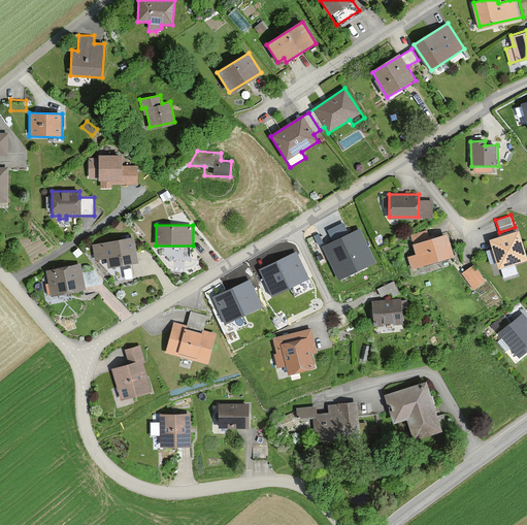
[(359,225),(321,243),(338,277),(375,259),(359,225)]
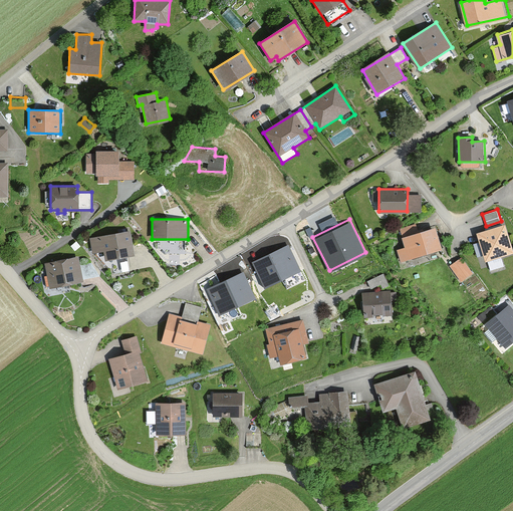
[(408,261),(443,251),(437,229),(420,234),(417,223),(399,228),(408,261)]
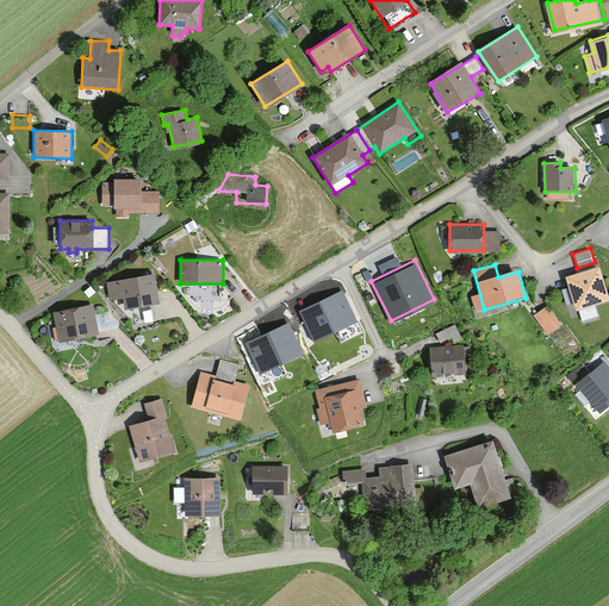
[(608,294),(601,267),(566,277),(576,311),(608,300),(608,294)]
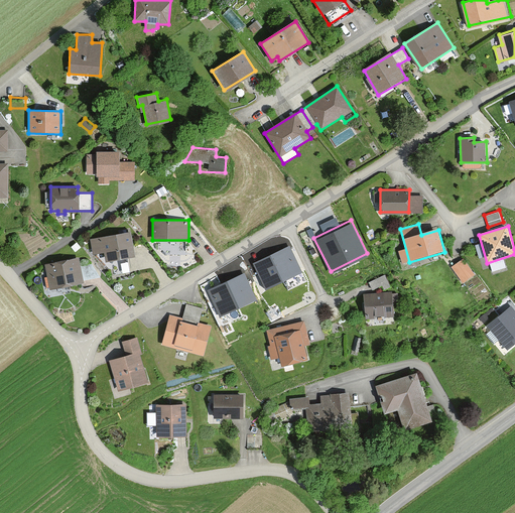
[(120,235),(89,238),(91,252),(105,251),(106,261),(109,261),(110,270),(128,269),(127,259),(134,258),(131,229),(120,230),(120,235)]
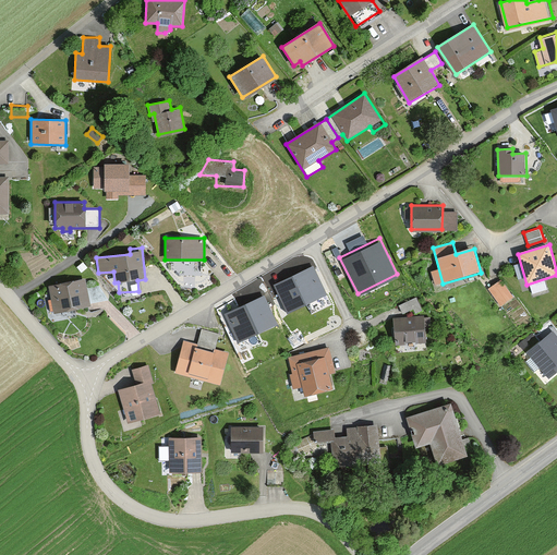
[(87,267),(83,262),(77,265),(82,272),(87,267)]
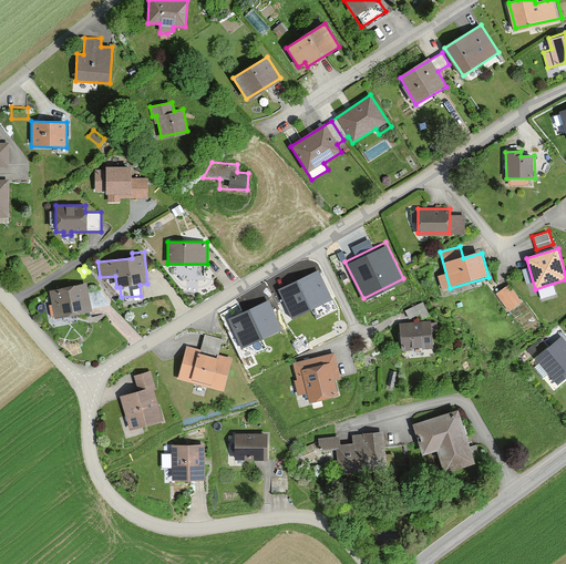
[(317,268),(277,287),(290,315),(330,296),(317,268)]
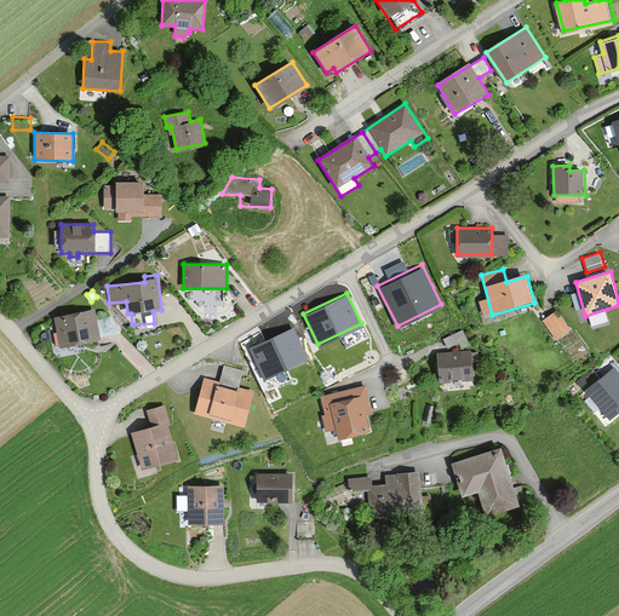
[(95,310),(55,315),(57,332),(51,333),(53,347),(99,341),(95,310)]
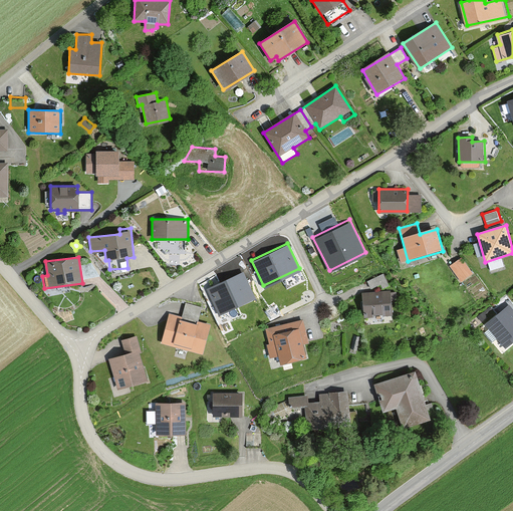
[(473,273),(461,257),(449,266),(460,282),(473,273)]
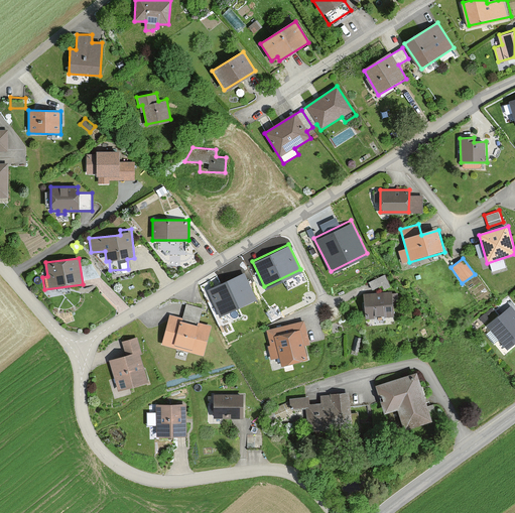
[(244,270),(207,286),(219,313),(255,297),(244,270)]
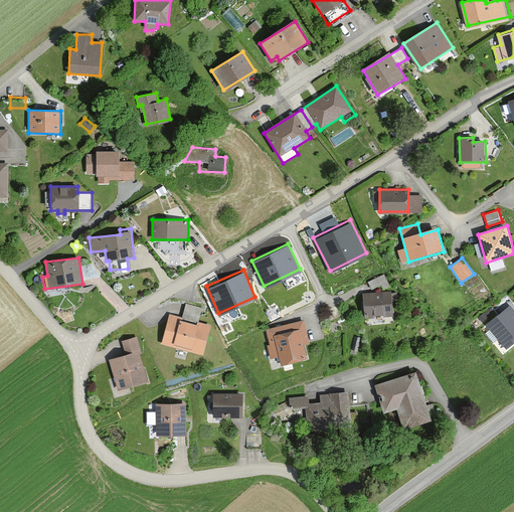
[(389,285),(382,274),(377,277),(384,288),(389,285)]
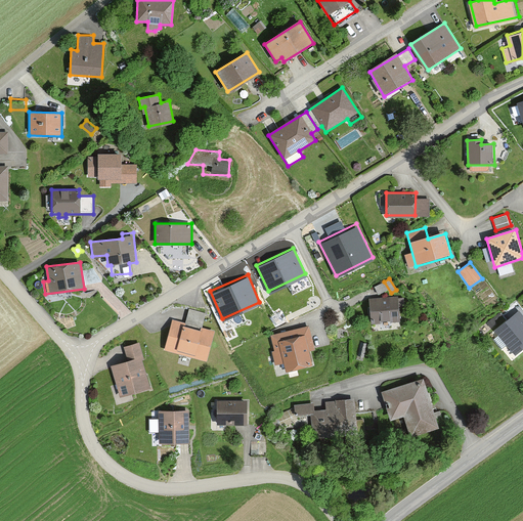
[(405,295),(369,296),(369,321),(400,321),(399,301),(405,301),(405,295)]
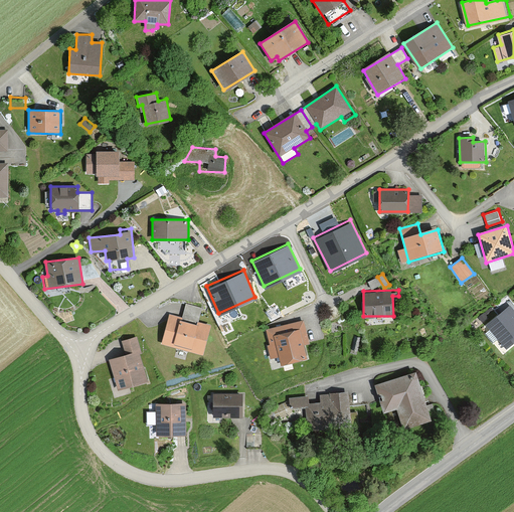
[(513,309),(511,306),(488,324),(507,349),(513,343),(513,309)]
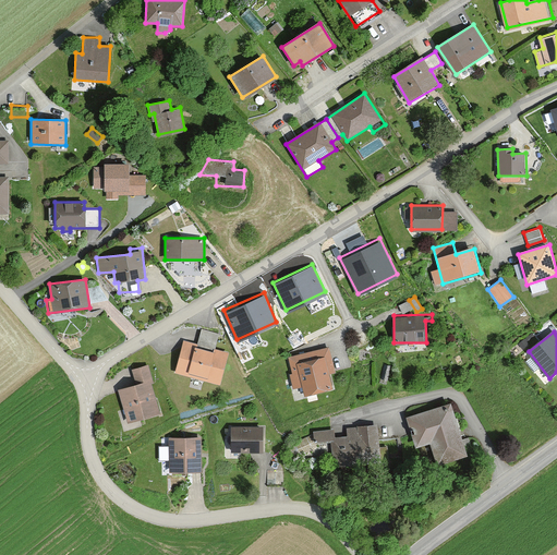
[(220,385),(229,352),(214,348),(213,353),(196,349),(197,344),(183,340),(174,372),(220,385)]
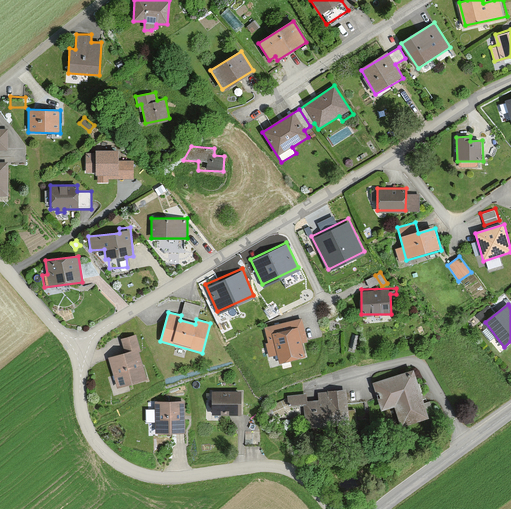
[(301,318),(265,327),(268,341),(264,342),(268,358),(278,356),(280,364),(305,358),(298,329),(304,328),(301,318)]
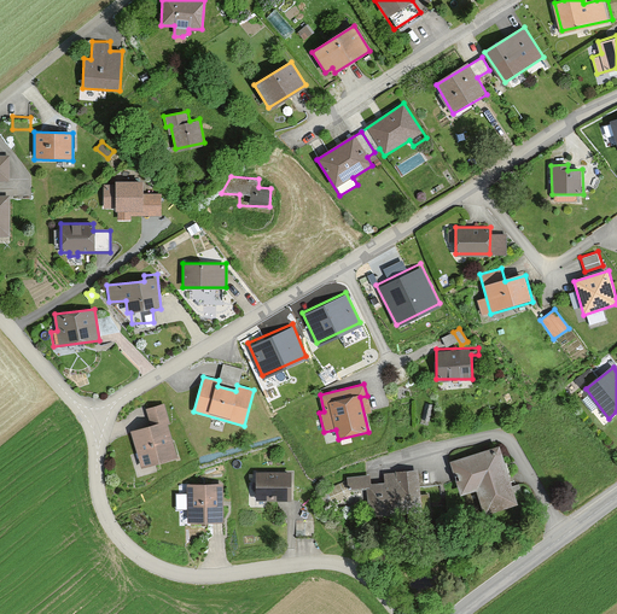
[(163,404),(146,410),(150,420),(167,415),(163,404)]
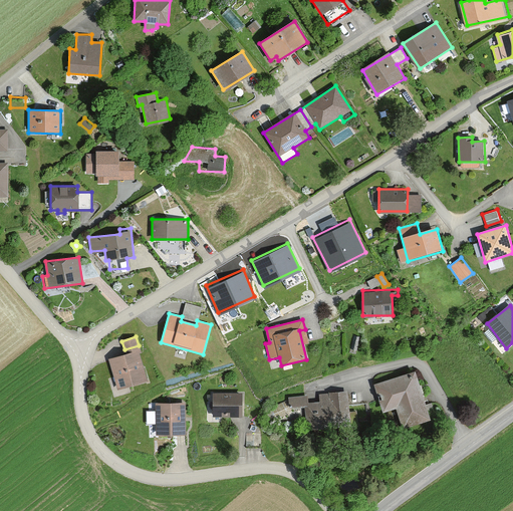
[(137,351),(108,359),(118,390),(147,380),(137,351)]
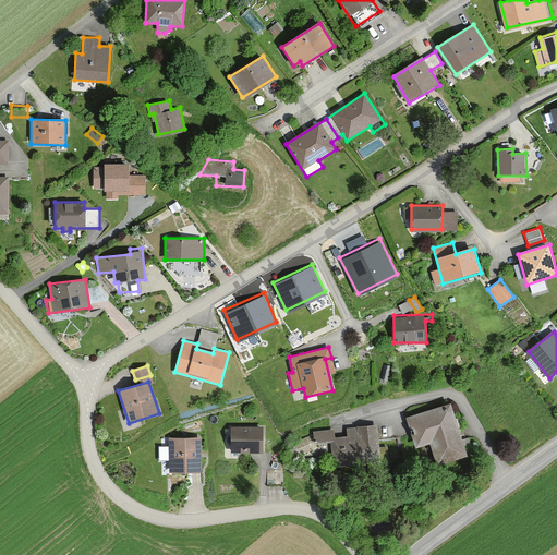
[(451,403),(406,417),(414,448),(432,443),(438,465),(467,456),(465,450),(473,448),(471,442),(463,444),(451,403)]
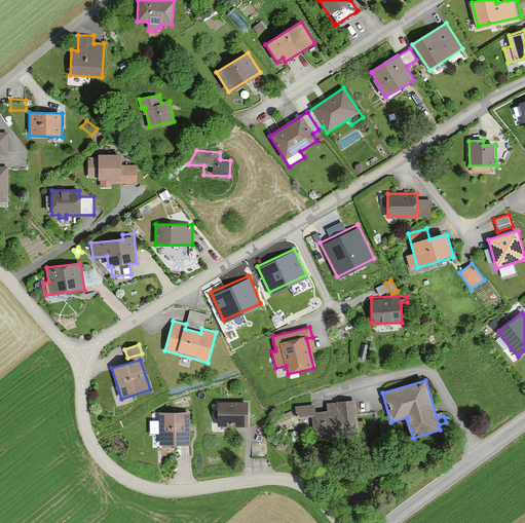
[(337,402),(337,412),(314,412),(314,404),(295,404),(295,419),(312,419),(312,439),(352,439),(353,446),(366,446),(366,417),(355,417),(355,402),(337,402)]
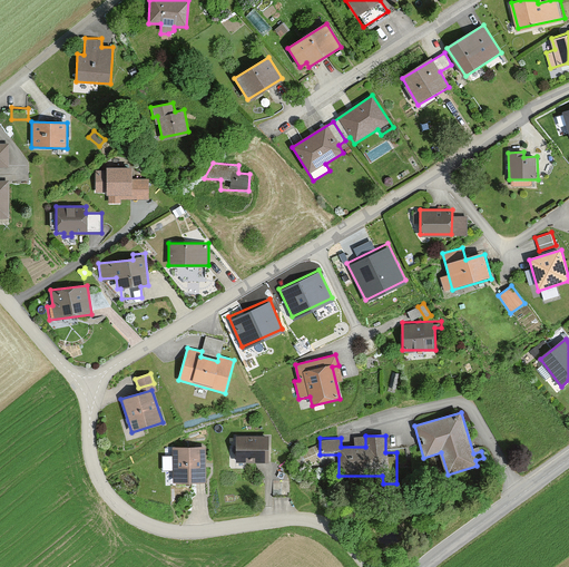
[(235,462),(268,462),(267,438),(235,438),(235,462)]
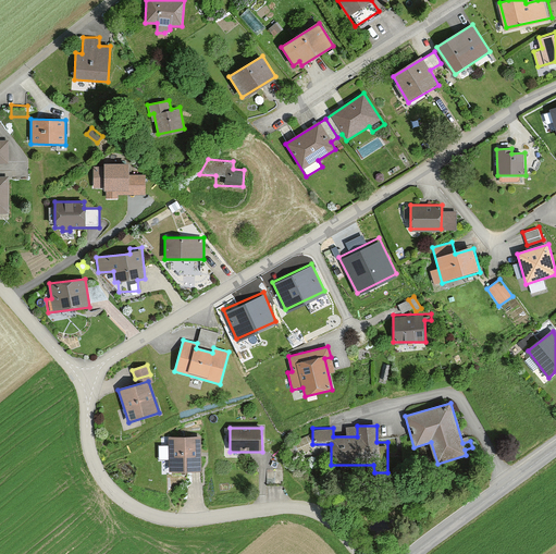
[(200,438),(168,438),(168,472),(200,471),(200,438)]
